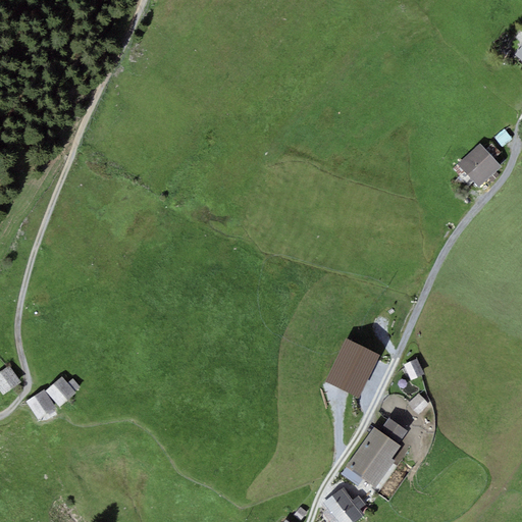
[(470,178),(478,187),(501,166),(494,159),(485,149),(480,144),(457,164),(470,178)]
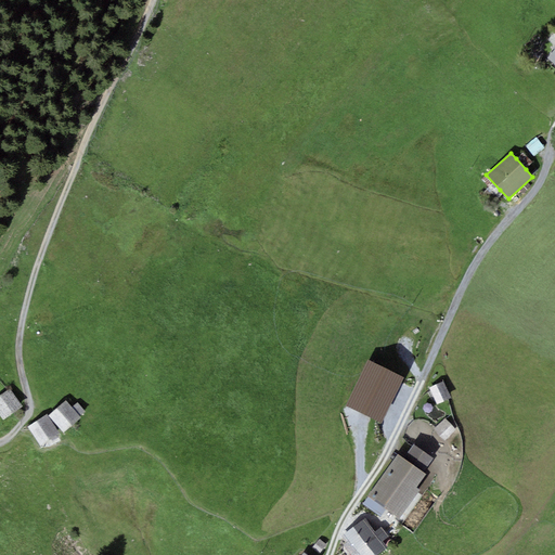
[(523,153),(516,158),(526,169),(532,164),(523,153)]
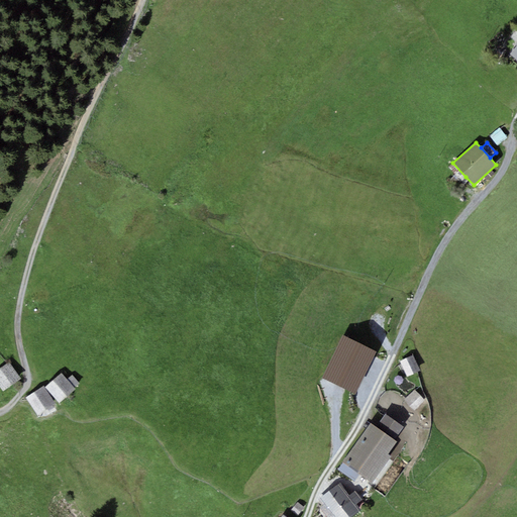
[(466,177),(452,163),(448,168),(460,181),(466,177)]
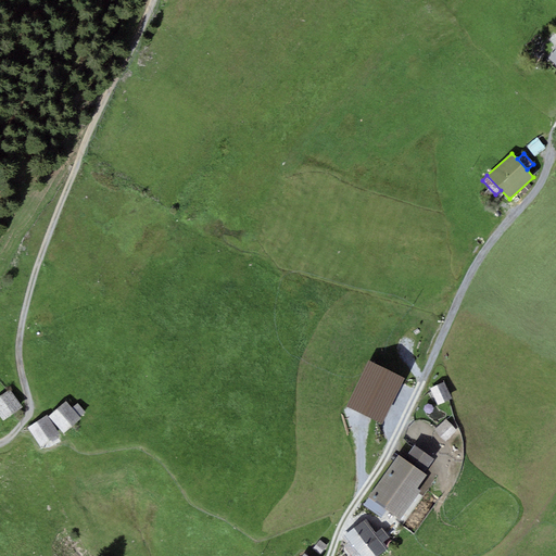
[(382,425),(405,379),(369,362),(346,407),(382,425)]
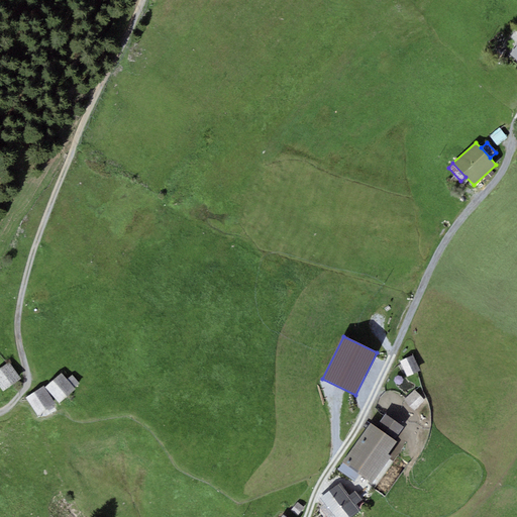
[(420,372),(412,355),(400,362),(408,378),(420,372)]
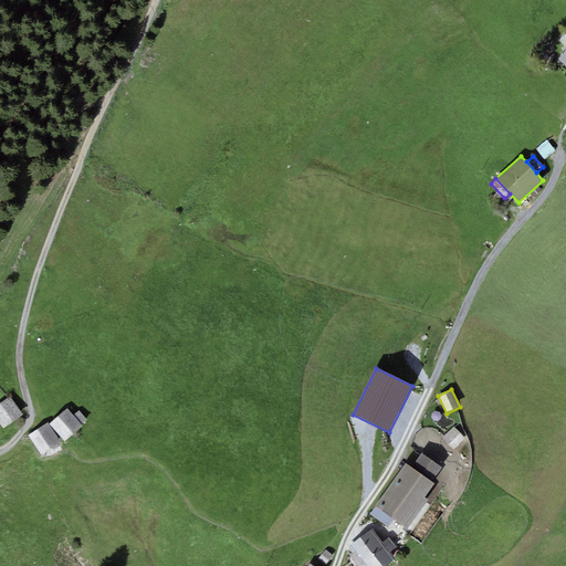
[(21,417),(9,399),(0,404),(0,425),(2,429),(21,417)]
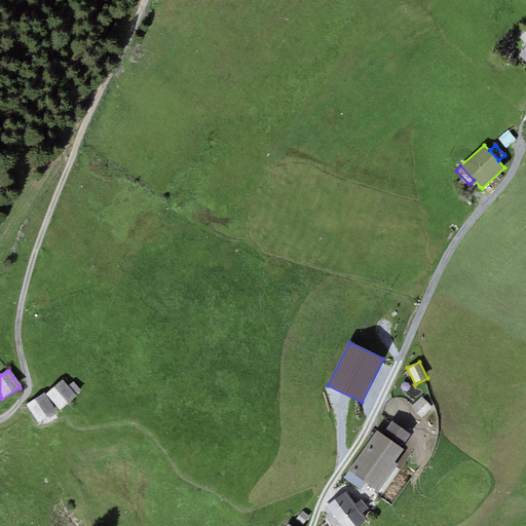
[(71,384),(65,377),(48,391),(63,408),(84,388),(76,380),(71,384)]
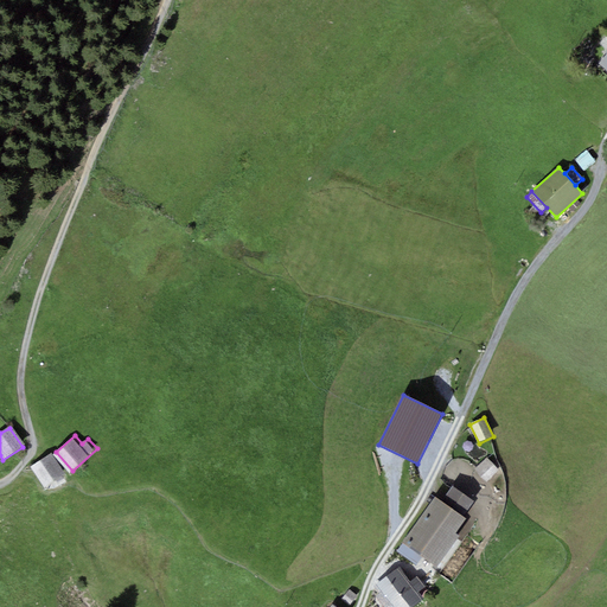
[(61,474),(49,457),(29,470),(42,487),(61,474)]
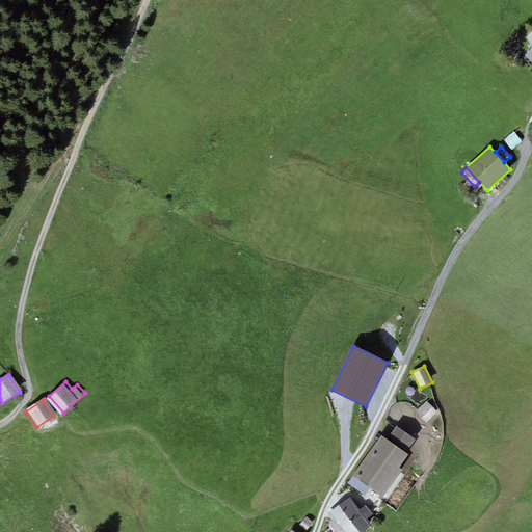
[(416,411),(426,422),(436,411),(426,401),(416,411)]
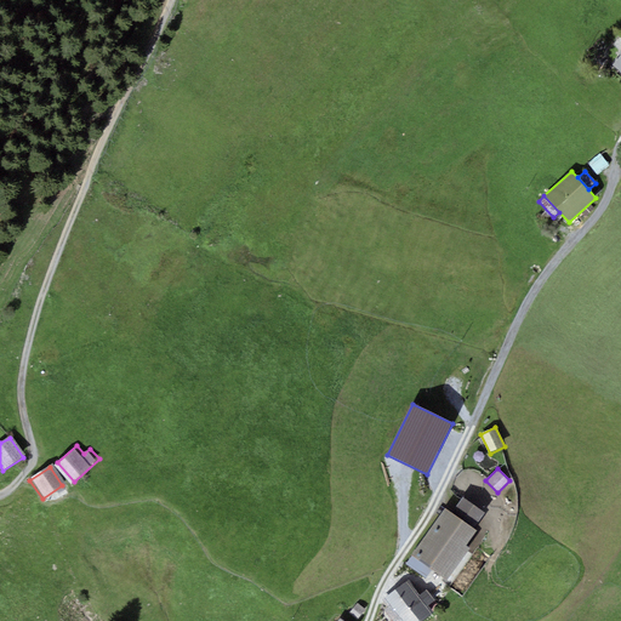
[(451,513),(473,529),(484,514),(462,499),(451,513)]
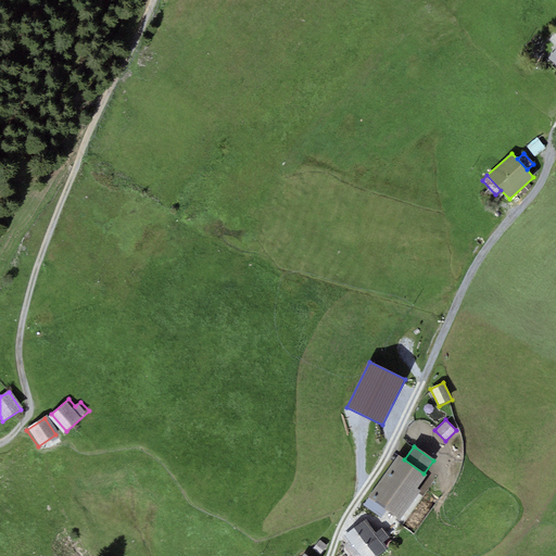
[(399,455),(368,497),(387,510),(400,520),(420,491),(417,488),(426,475),(424,474),(404,459),(399,455)]
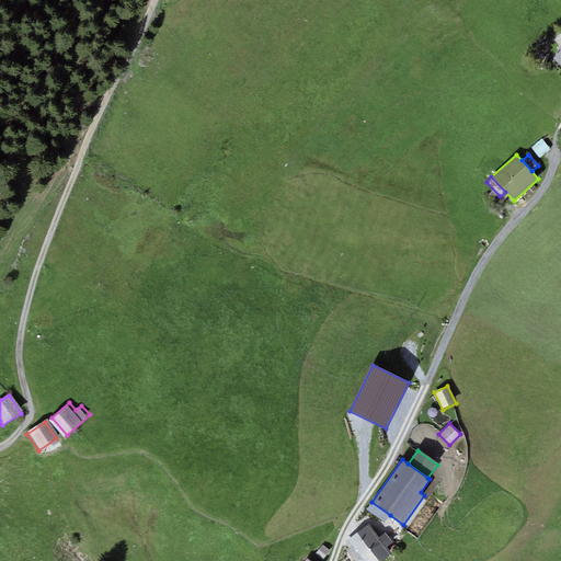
[(390,515),(371,502),(367,510),(385,522),(390,515)]
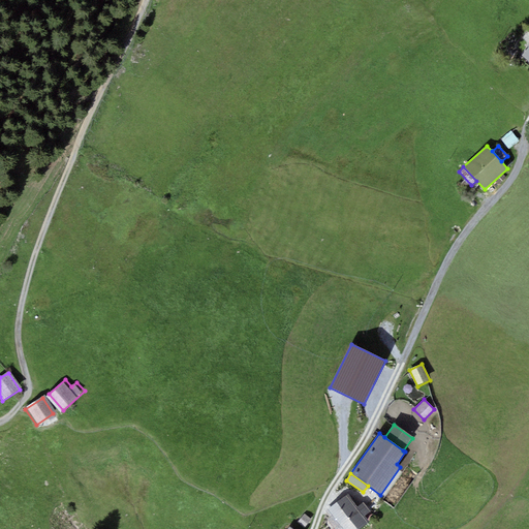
[(358,507),(348,495),(327,511),(331,517),(328,520),(334,528),(338,528),(340,528),(360,528),(369,522),(365,517),(371,511),(364,502),(358,507)]
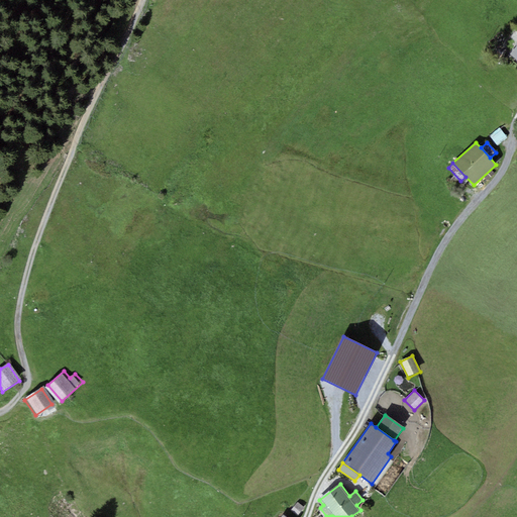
[(291,511),(297,516),(304,507),(298,503),(291,511)]
